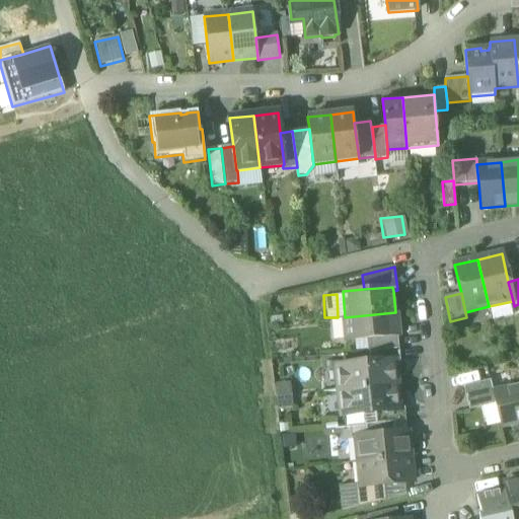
[(395,312),(345,317),(347,342),(367,340),(397,337),(395,312)]
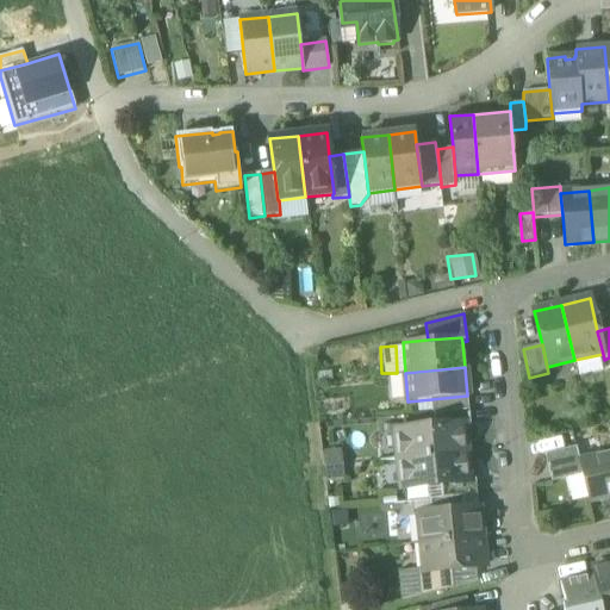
[(467,396),(431,399),(433,414),(434,414),(468,410),(467,396)]
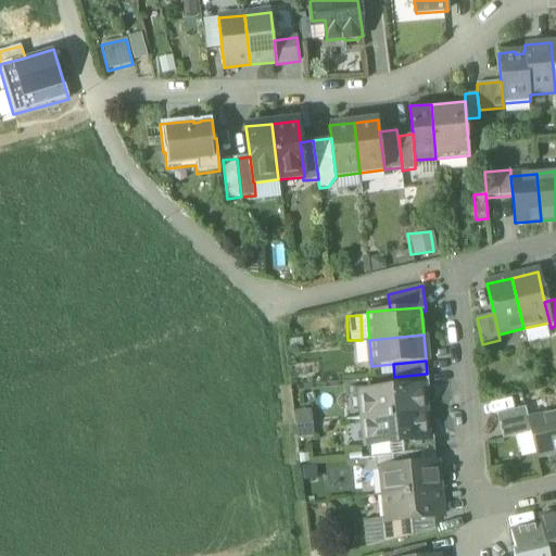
[(427,374),(395,377),(396,390),(421,388),(422,389),(429,389),(427,374)]
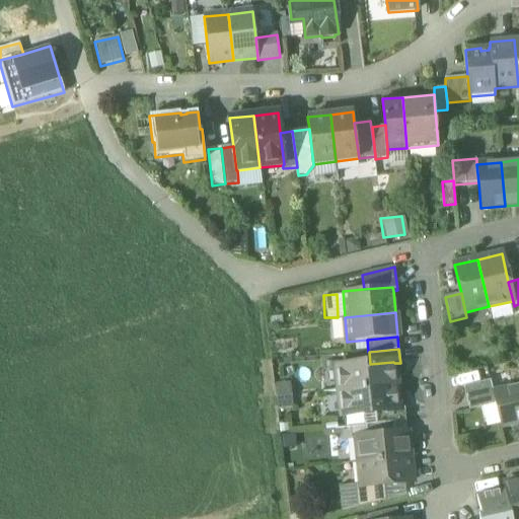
[(370,364),(338,367),(340,391),(396,386),(394,363),(393,362),(370,364)]
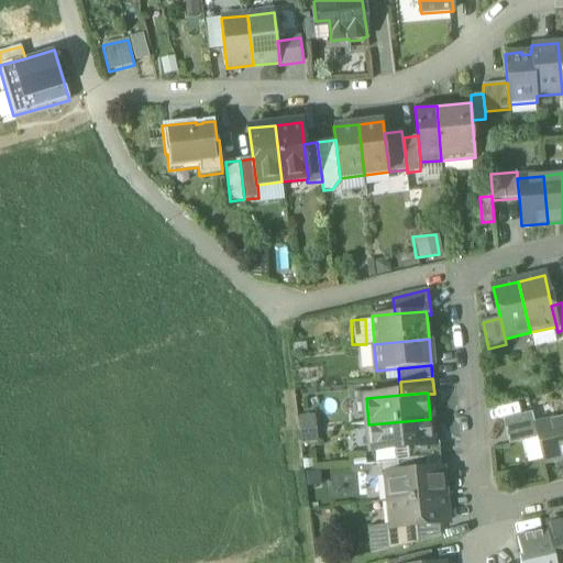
[(532,412),(503,419),(509,445),(538,439),(534,426),(532,412)]
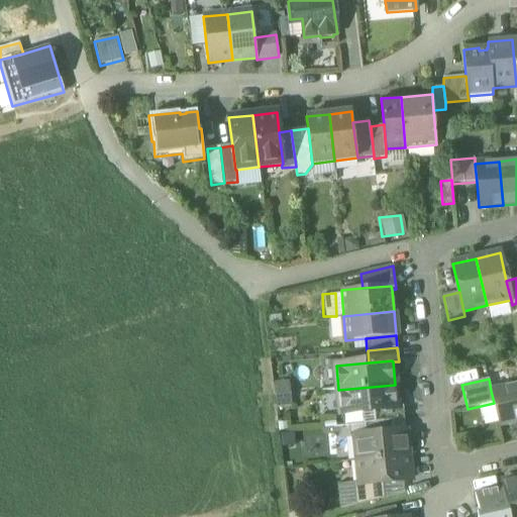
[(516,384),(491,391),(494,403),(499,426),(516,421),(516,384)]
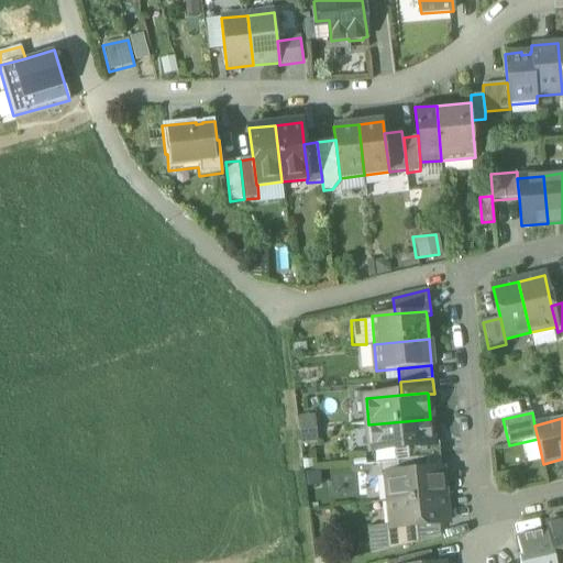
[(430,419),(368,424),(371,451),(406,448),(432,444),(432,443),(430,419)]
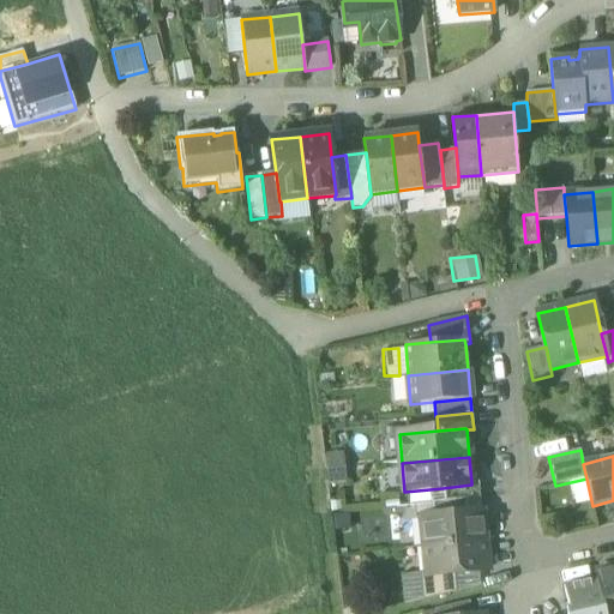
[(471,485),(443,488),(445,503),(465,500),(465,501),(480,499),(479,483),(471,483),(471,485)]
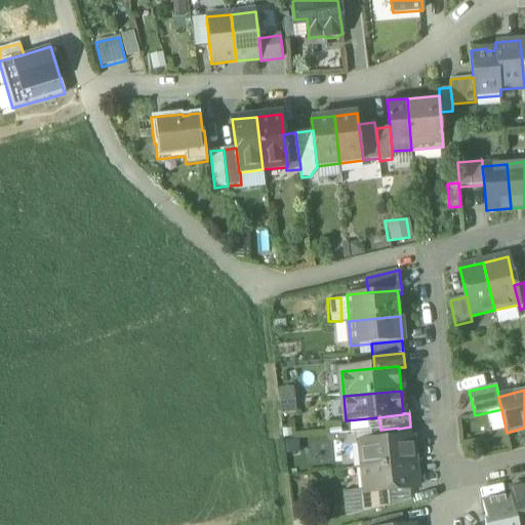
[(380,430),(369,431),(371,443),(399,440),(398,429),(398,428),(380,430)]
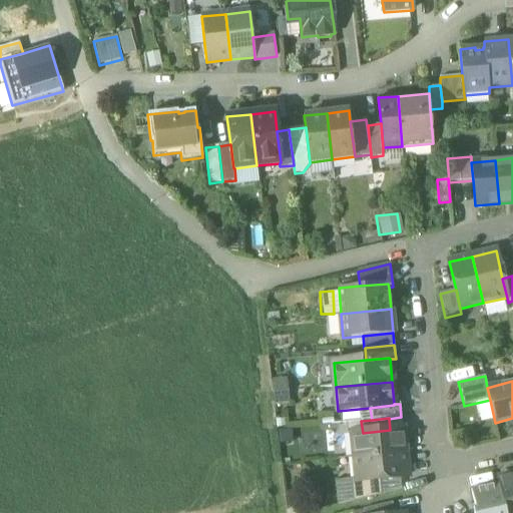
[(363,433),(353,434),(355,458),(405,453),(402,429),(363,433)]
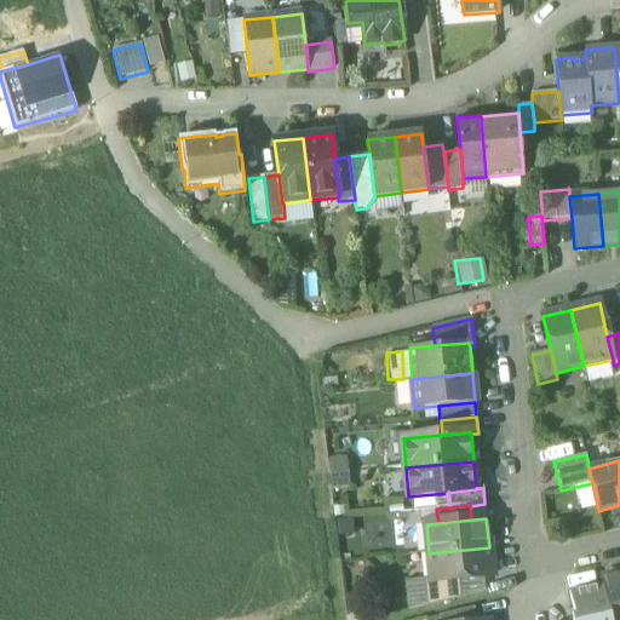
[(489,547),(429,554),(431,579),(431,583),(459,580),(492,577),(489,547)]
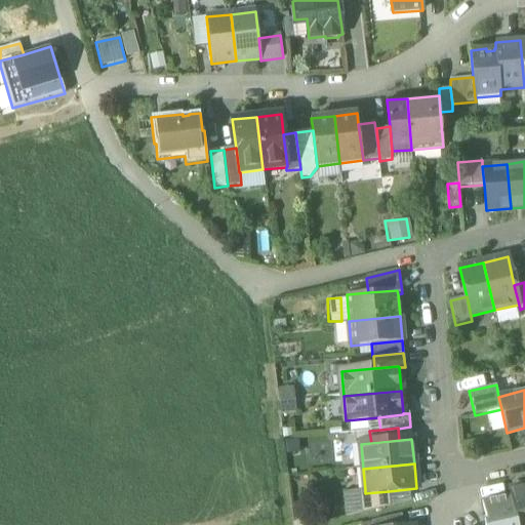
[(524,524),(524,485),(508,489),(510,495),(517,524),(524,524)]
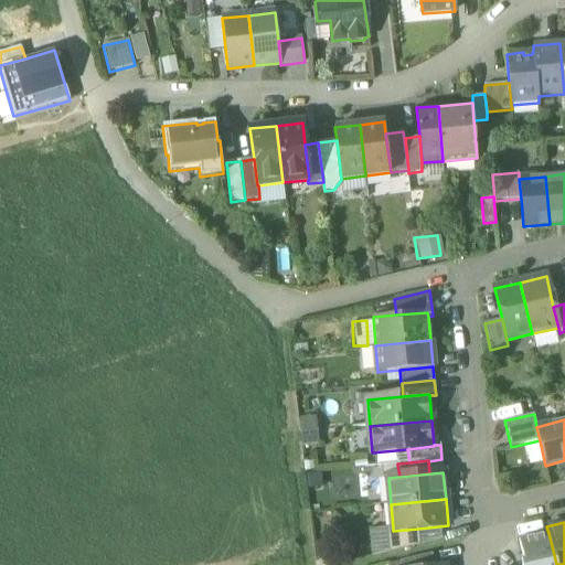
[(418,529),(393,531),(393,528),(386,529),(390,552),(419,545),(418,529)]
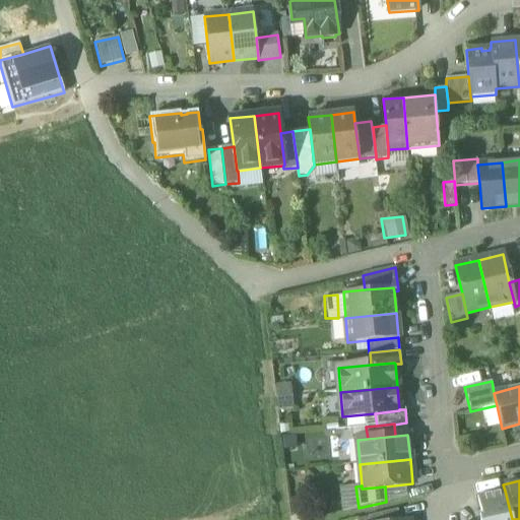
[(505,491),(477,497),(482,519),(512,519),(505,491)]
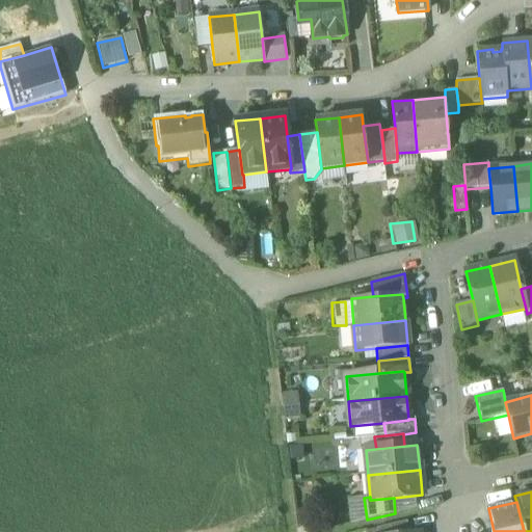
[(408,531),(407,522),(377,528),(377,531),(408,531)]
